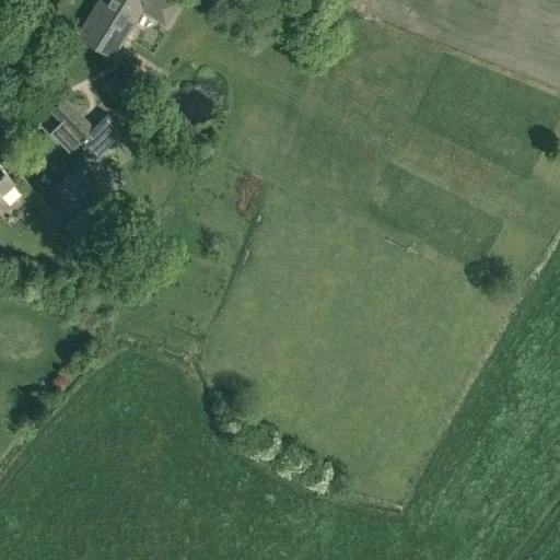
[(176,2),(172,0),(100,0),(79,35),(112,55),(141,8),(164,21),(176,2)]
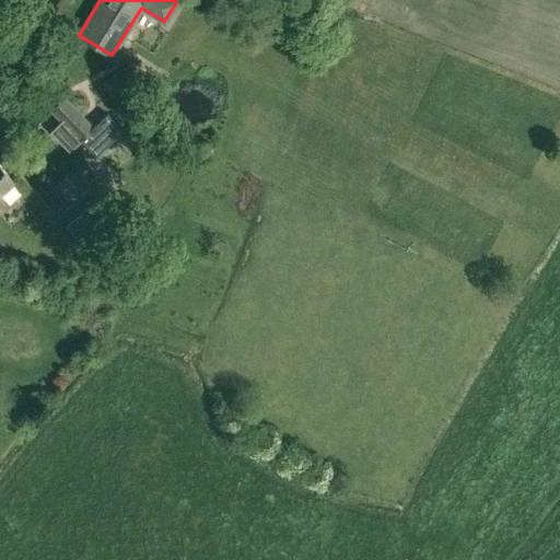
[(65,96),(50,112),(60,121),(80,142),(81,140),(97,156),(124,130),(107,114),(94,126),(69,101),(65,96)]
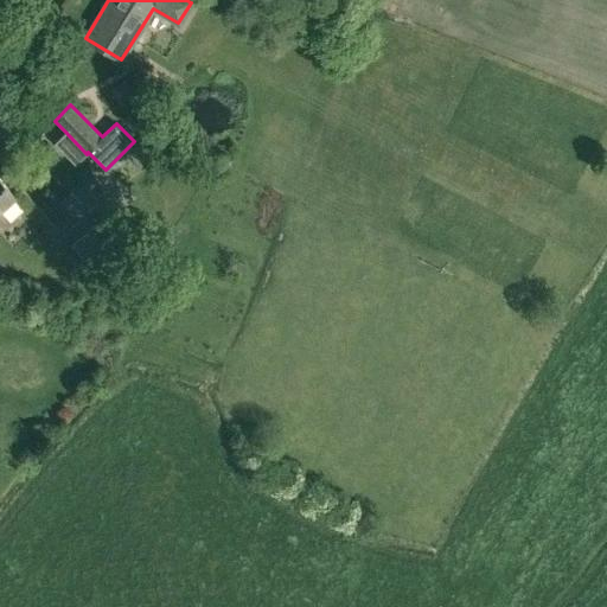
[(0,211),(17,197),(0,178),(0,211)]
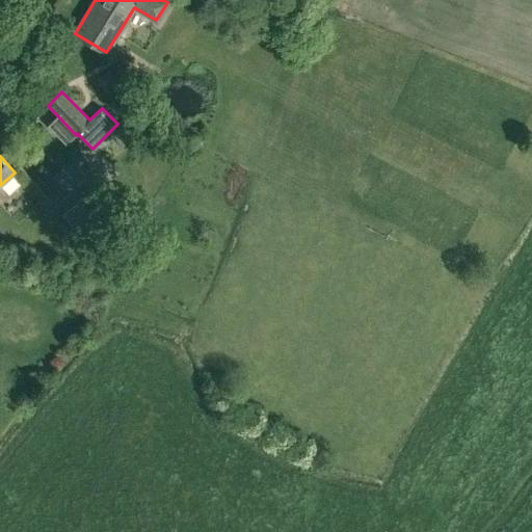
[(72,159),(61,168),(52,178),(69,195),(88,178),(72,159)]
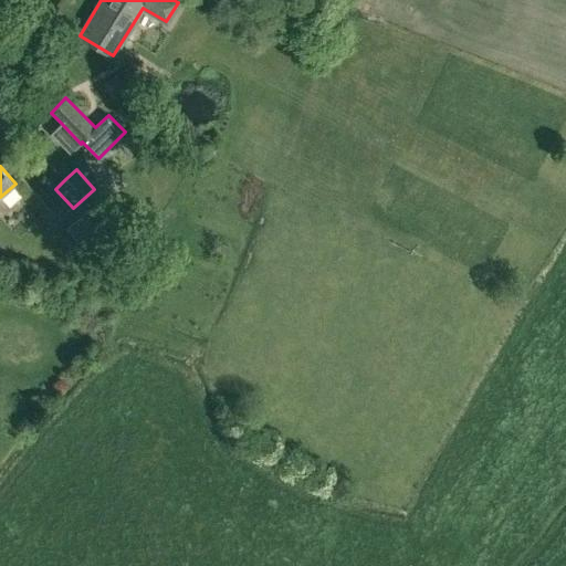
[(82,215),(69,229),(84,243),(97,230),(82,215)]
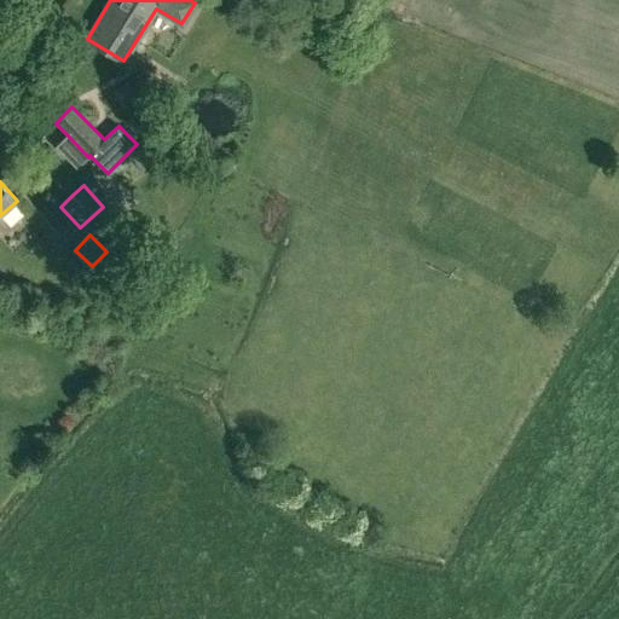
All buildings are outlined.
